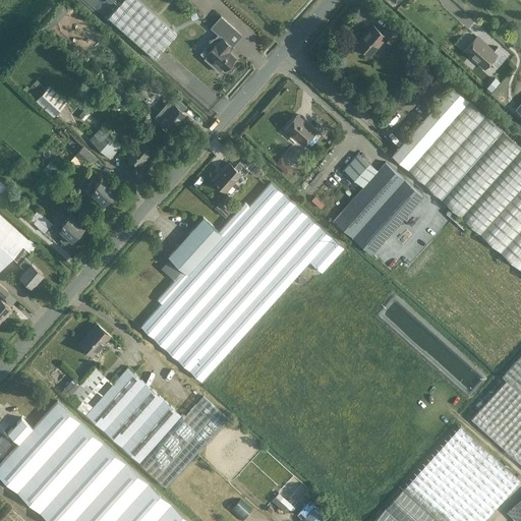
[(155,58),(177,34),(138,0),(121,0),(122,0),(108,17),(155,58)]
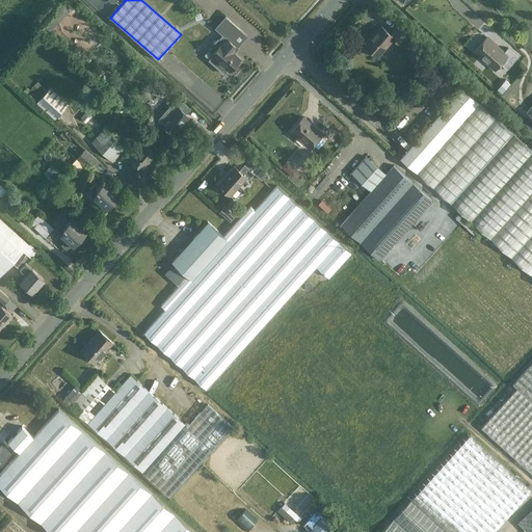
[(197,49),(224,74),(228,70),(230,71),(240,59),(233,52),(237,47),(231,42),(241,31),(246,36),(246,35),(225,17),(216,28),(223,34),(218,40),(209,50),(212,53),(211,54),(213,56),(210,59),(197,49)]
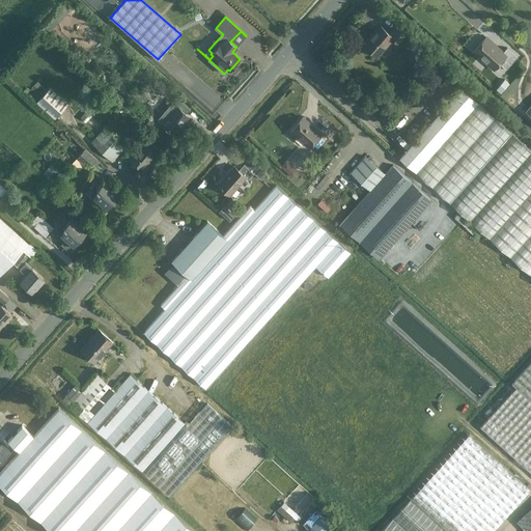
[(400,43),(409,33),(398,24),(390,33),(380,25),(363,44),(378,56),(394,37),(400,43)]
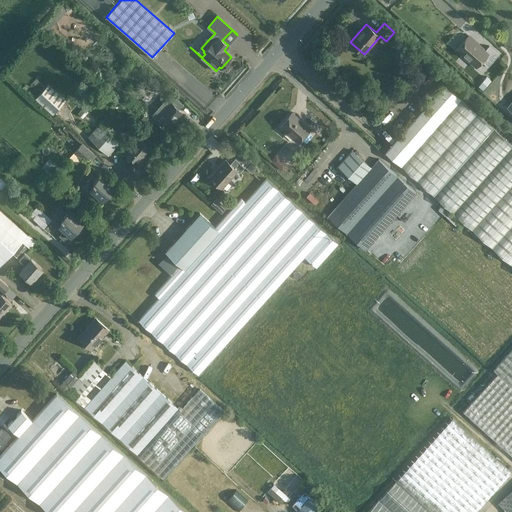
[(457,49),(477,67),(482,61),(488,66),(499,54),(489,45),(485,50),(469,36),(457,49)]
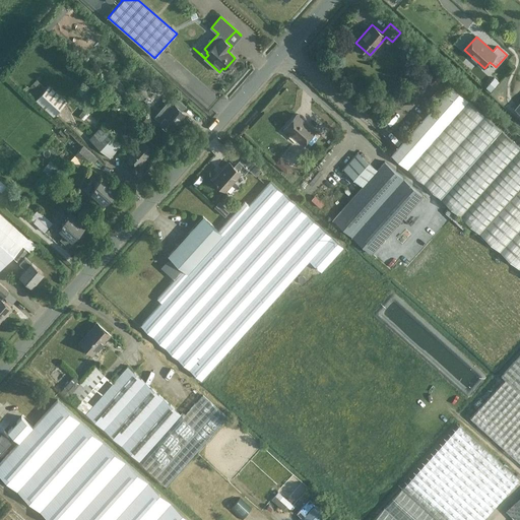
[(507,73),(512,64),(507,61),(502,70),(507,73)]
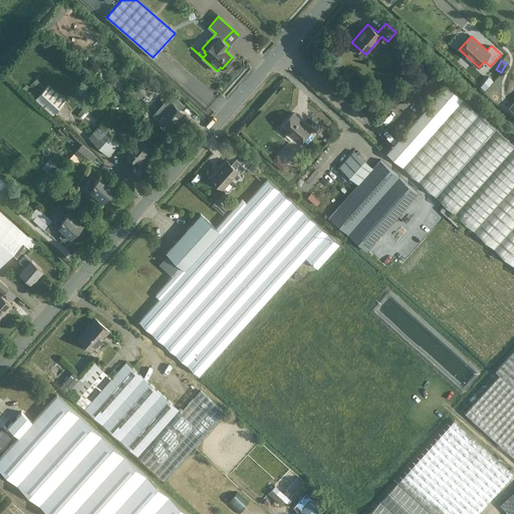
[(513,134),(452,78),(387,152),(513,265),(513,134)]
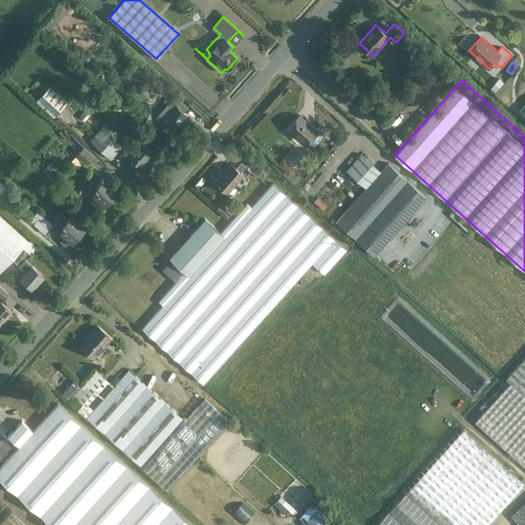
[(50,86),(36,102),(41,107),(53,118),(63,108),(68,103),(50,86)]
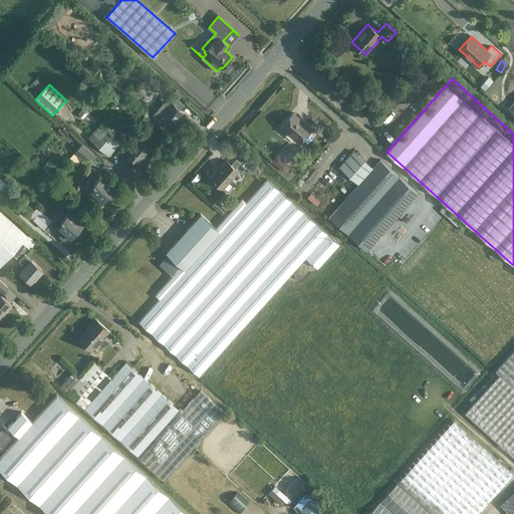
[(181,109),(186,104),(175,94),(168,102),(171,105),(159,119),(169,129),(184,112),(181,109)]
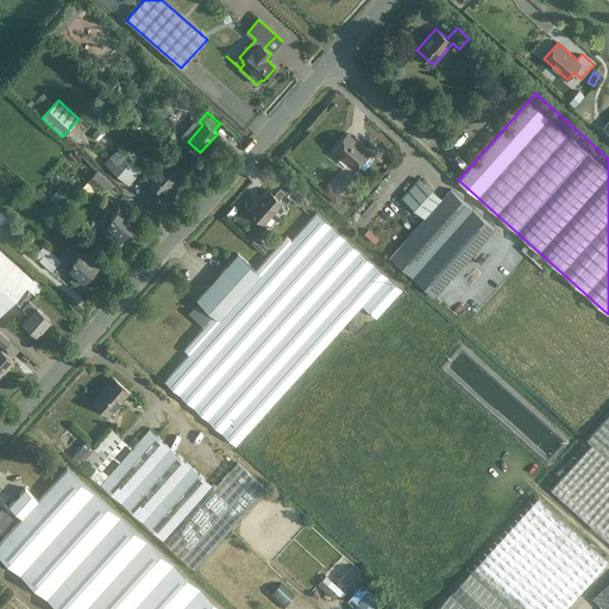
[(105,133),(99,127),(93,135),(99,140),(105,133)]
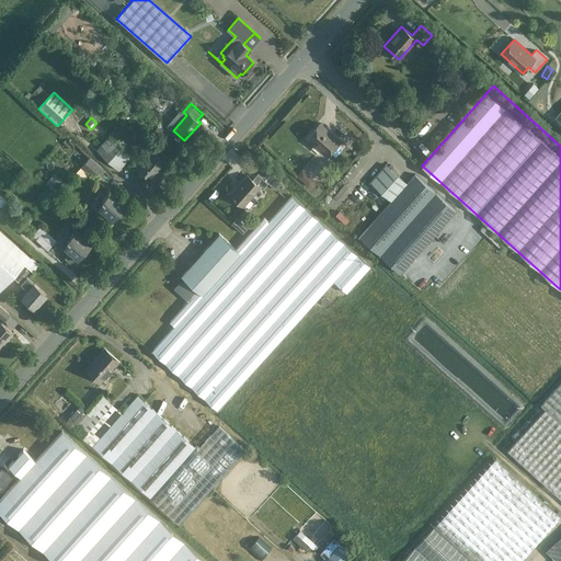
[(328,155),(341,140),(321,123),(308,137),(328,155)]
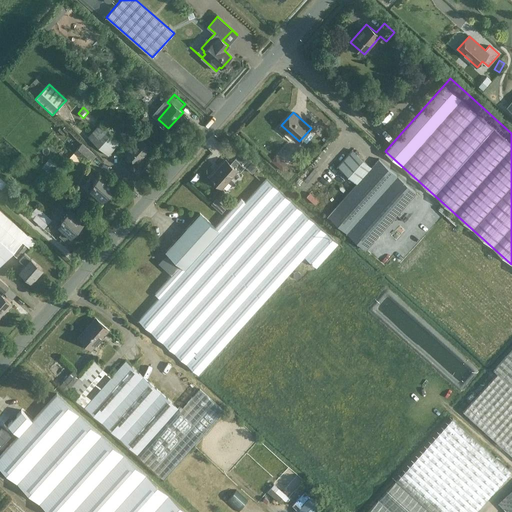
[(109,155),(121,141),(100,122),(87,136),(109,155)]
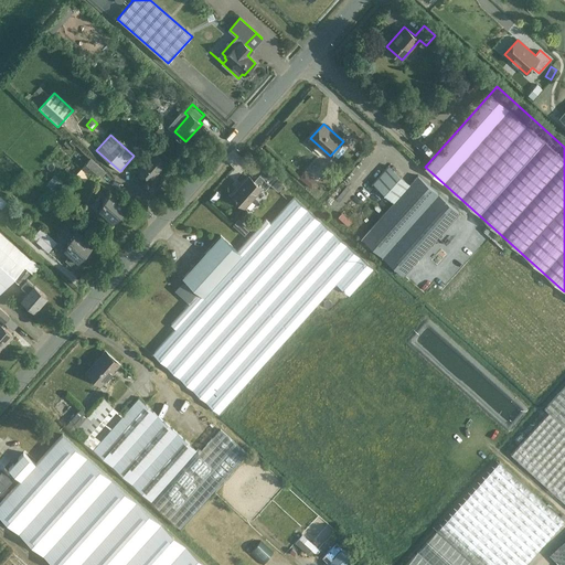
[(152,180),(168,161),(157,151),(140,169),(152,180)]
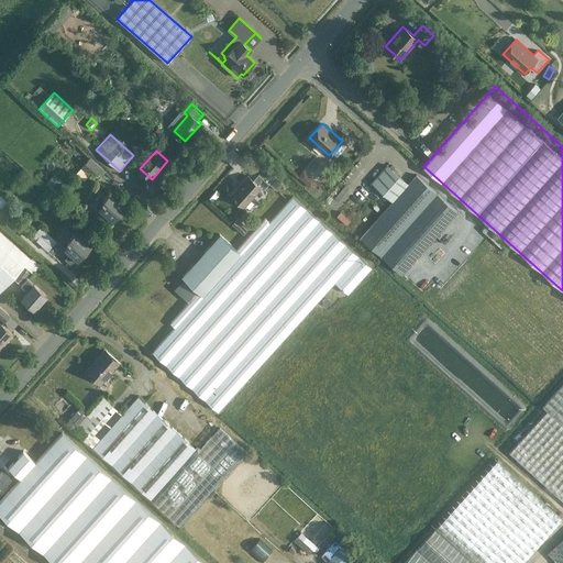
[(97,180),(106,170),(91,156),(81,167),(97,180)]
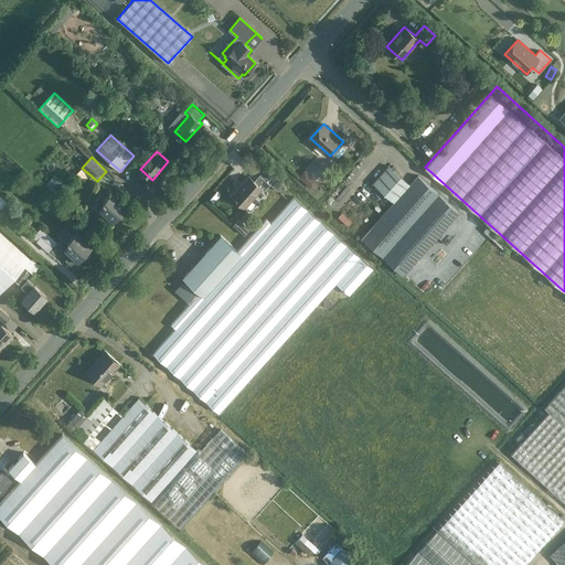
[(372,183),(393,202),(361,237),(404,276),(459,213),(417,174),(409,183),(388,164),(372,183)]
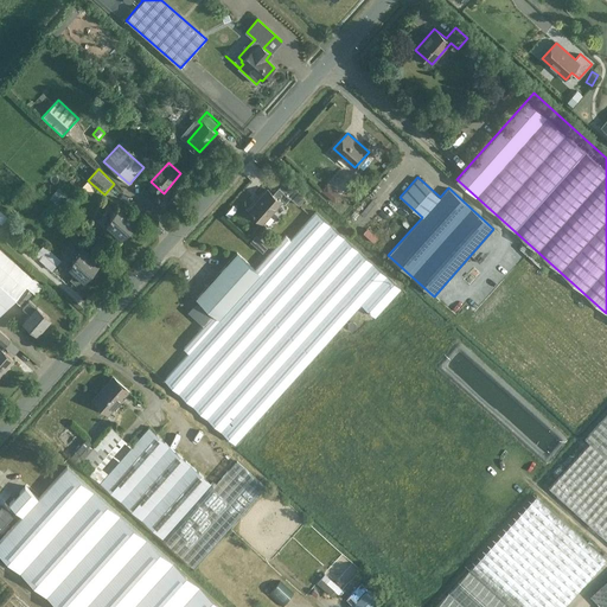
[(342,196),(327,184),(321,191),(336,203),(342,196)]
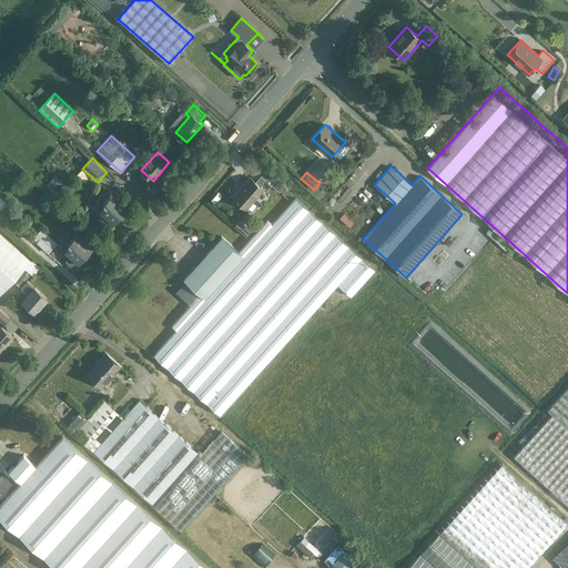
[(64,184),(54,175),(47,185),(57,193),(64,184)]
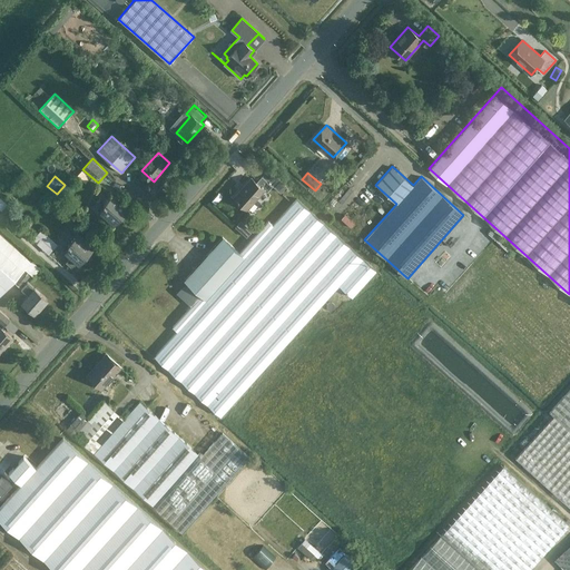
[(266,192),(273,185),(262,176),(256,182),(252,177),(234,197),(247,209),(264,189),(266,192)]
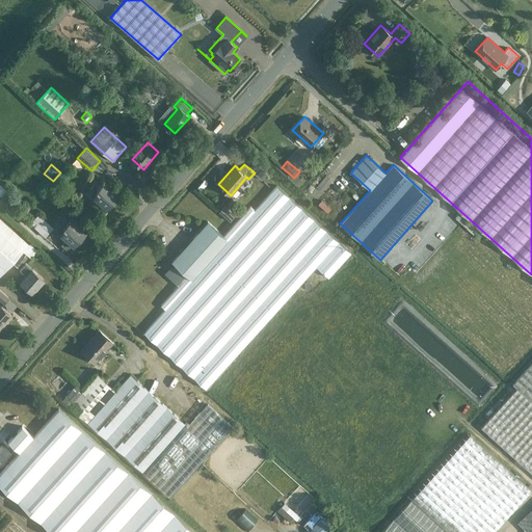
[(117,198),(118,196),(116,194),(122,189),(115,184),(114,185),(107,179),(99,188),(98,187),(97,188),(100,191),(95,196),(100,202),(96,207),(101,212),(106,206),(107,208),(116,197),(117,198)]
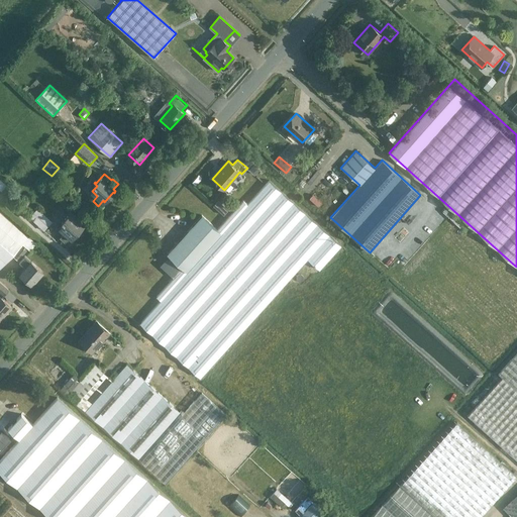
[(195,262),(161,300),(140,323),(200,378),(308,259),(320,270),(341,245),(270,180),(247,204),(195,262)]
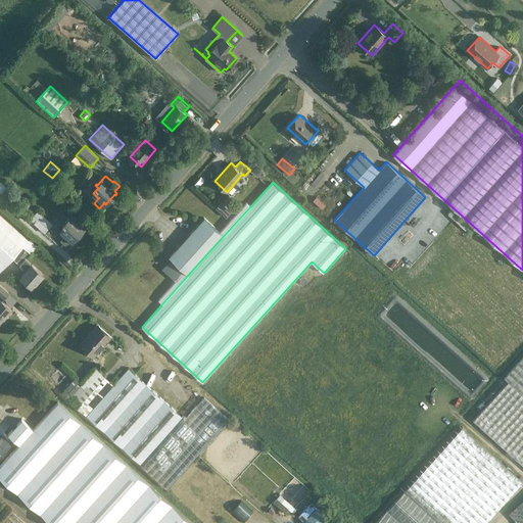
[(80,219),(73,212),(79,206),(73,201),(66,208),(72,214),(64,221),(63,220),(61,222),(64,225),(60,230),(65,235),(60,240),(66,245),(70,240),(73,241),(82,231),(83,232),(84,230),(82,228),(87,222),(81,217),(80,219)]
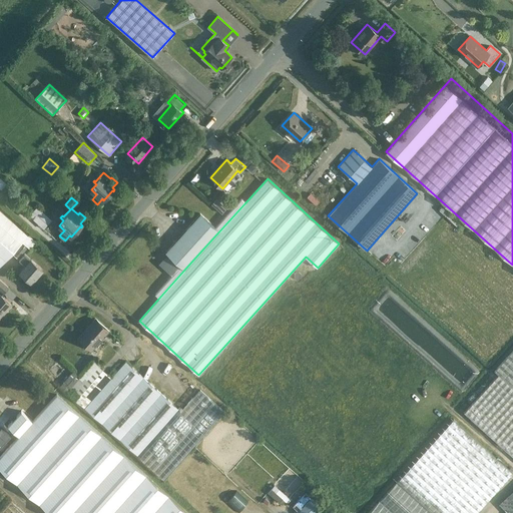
[(155,295),(159,298),(193,260),(245,202),(241,198),(215,227),(200,213),(165,251),(181,266),(155,295)]
